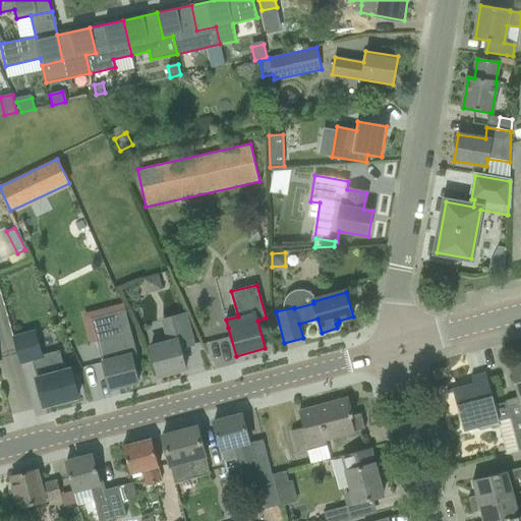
[(126,310),(92,320),(103,362),(110,390),(138,382),(132,356),(137,354),(126,310)]
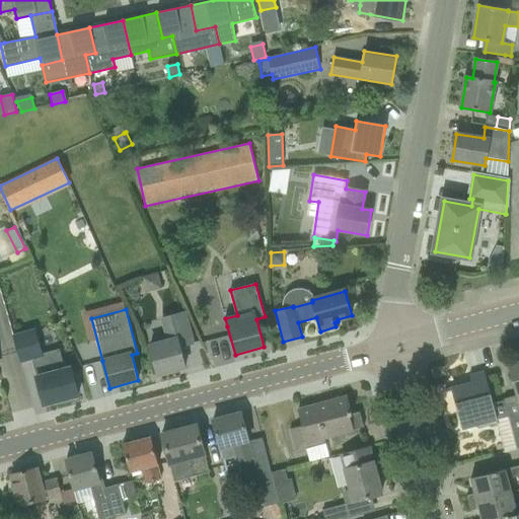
[(149,344),(152,356),(157,375),(186,368),(179,348),(193,344),(184,311),(161,318),(166,340),(149,344)]
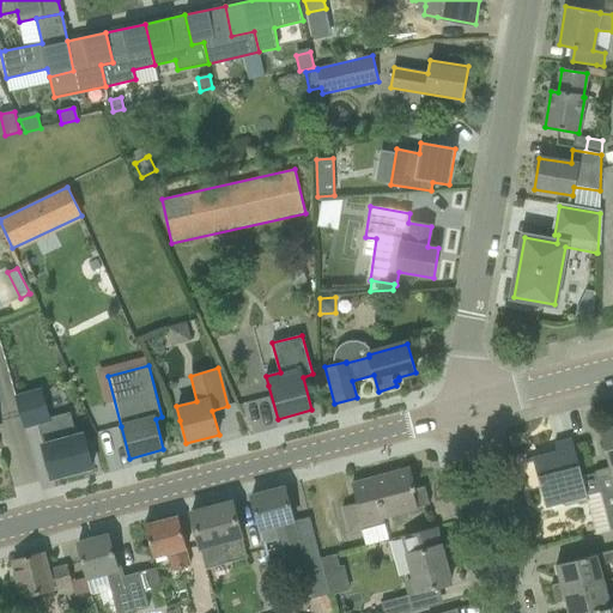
[(30,392),(16,396),(25,430),(37,426),(40,425),(30,392)]
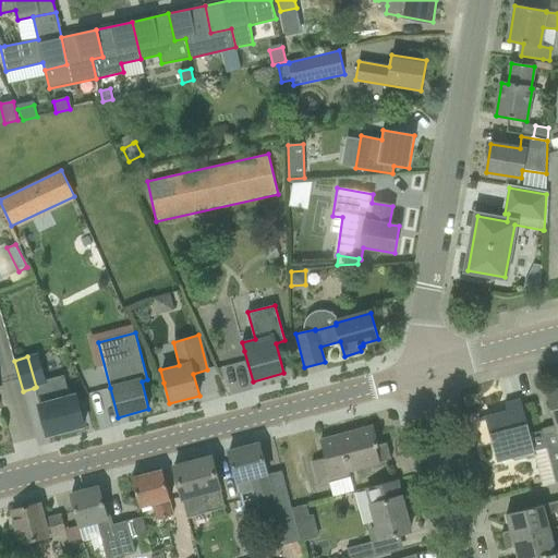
[(39,405),(48,436),(84,426),(76,396),(69,398),(63,376),(46,381),(52,402),(39,405)]
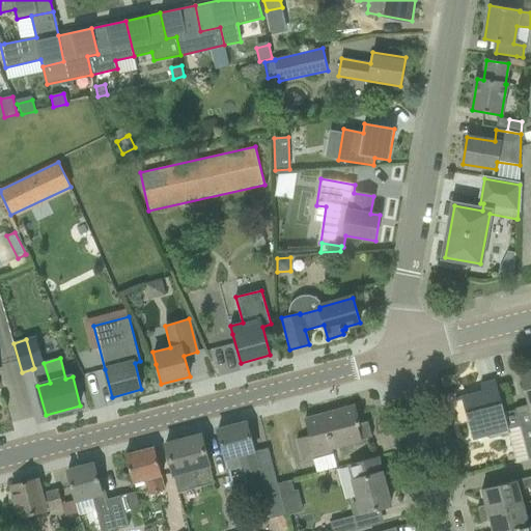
[(515,409),(515,411),(520,427),(529,459),(530,458),(530,370),(522,373),(530,406),(515,409)]
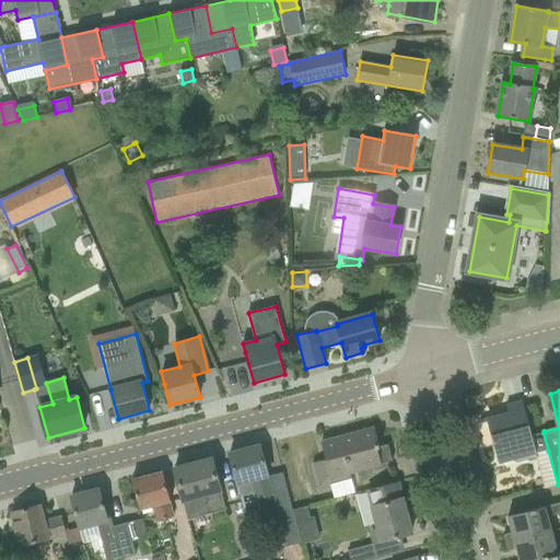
[(536,454),(548,451),(544,433),(532,436),(523,401),(506,406),(509,413),(487,419),(499,463),(515,458),(516,463),(537,457),(536,454)]
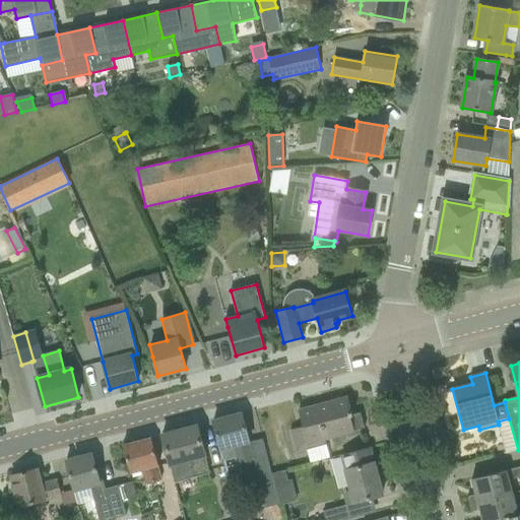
[(348,398),(299,411),(303,427),(290,430),(297,452),(326,444),(325,441),(337,438),(336,436),(365,429),(361,412),(352,414),(348,398)]
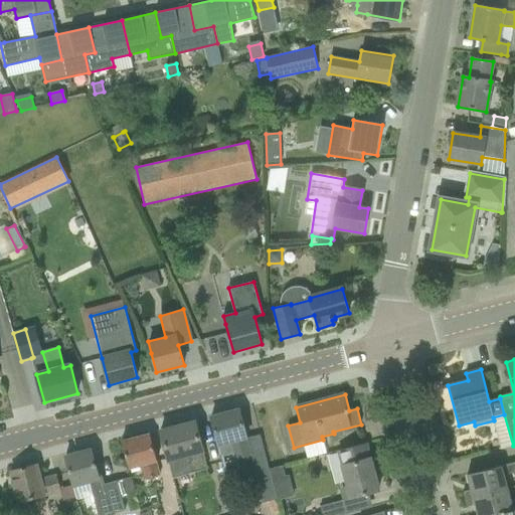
[(251,457),(239,410),(211,417),(221,456),(234,453),(236,461),(251,457)]
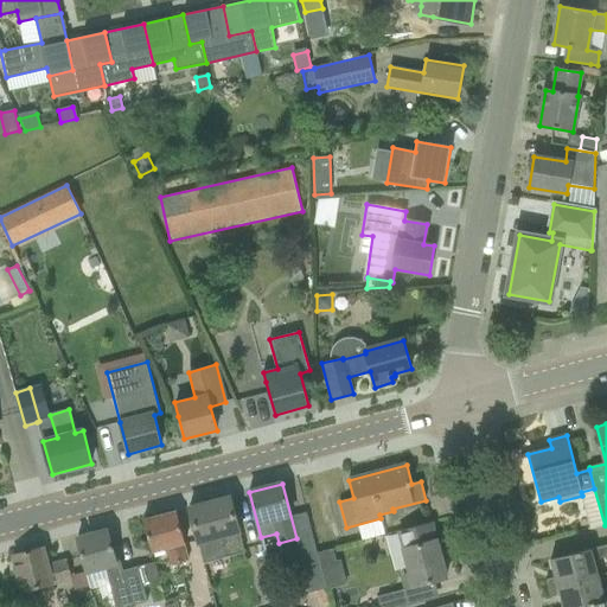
[(193,506),(190,508),(199,543),(203,558),(204,562),(227,556),(244,551),(230,497),(208,503),(195,506),(193,506)]
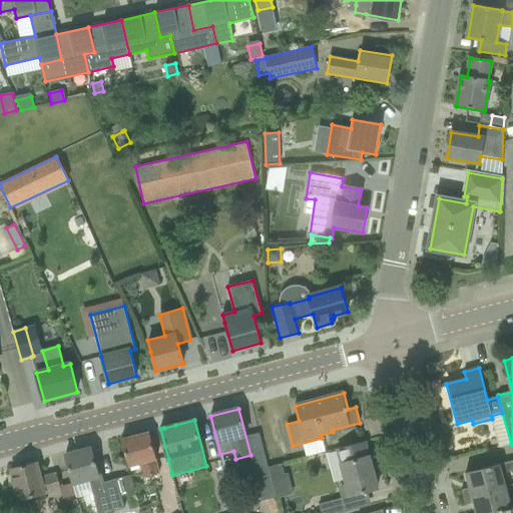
[(149,432),(121,440),(128,467),(140,464),(144,477),(160,473),(149,432)]
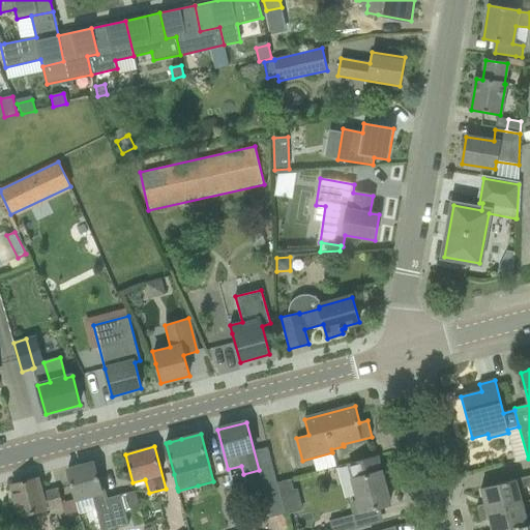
[(377,457),(357,462),(349,464),(362,512),(389,505),(377,457)]
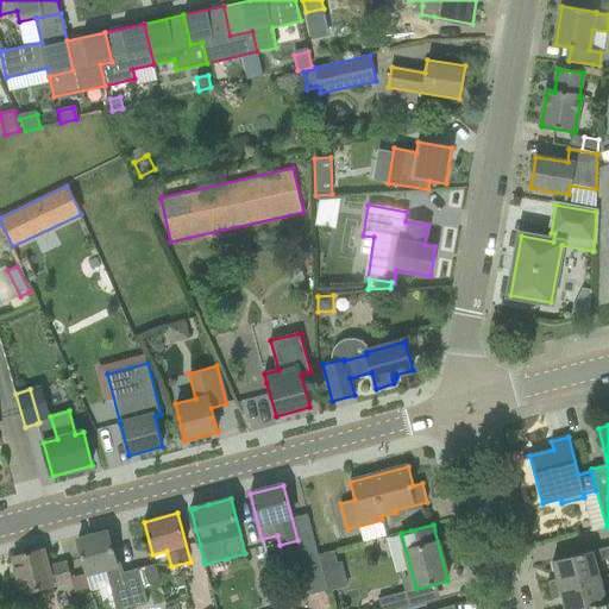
[(108,532),(77,540),(87,575),(105,570),(110,586),(111,590),(115,608),(125,608),(148,603),(144,589),(139,569),(124,573),(117,548),(113,550),(108,532)]
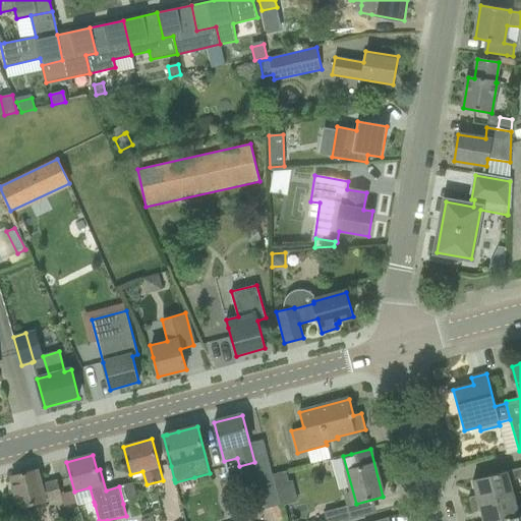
[(272,475),(270,464),(254,467),(266,509),(280,505),(275,485),(272,475)]
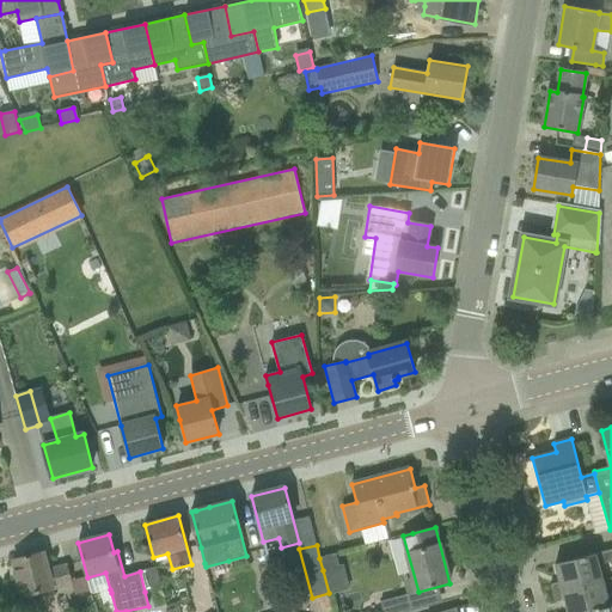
[(554,595),(603,582),(599,567),(611,562),(611,549),(556,564),(561,582),(550,585),(554,595)]
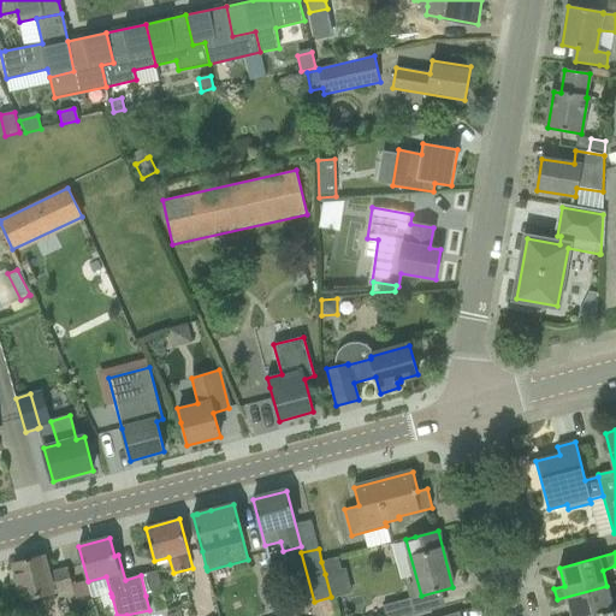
[(72,588),(67,569),(48,574),(43,556),(13,564),(23,602),(72,588)]
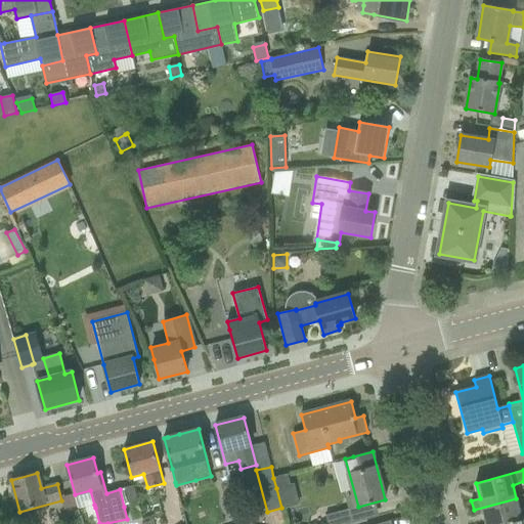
[(273,478),(276,488),(291,484),(289,474),(273,478)]
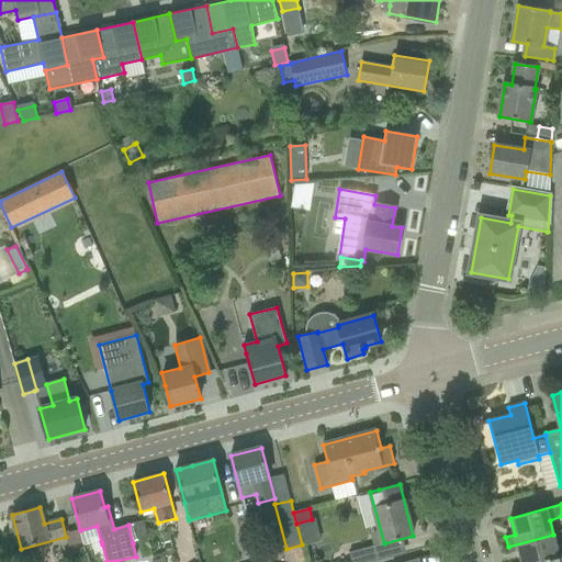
[(521,561),(543,561),(561,557),(561,547),(558,549),(553,535),(508,547),(509,553),(519,551),(521,561)]
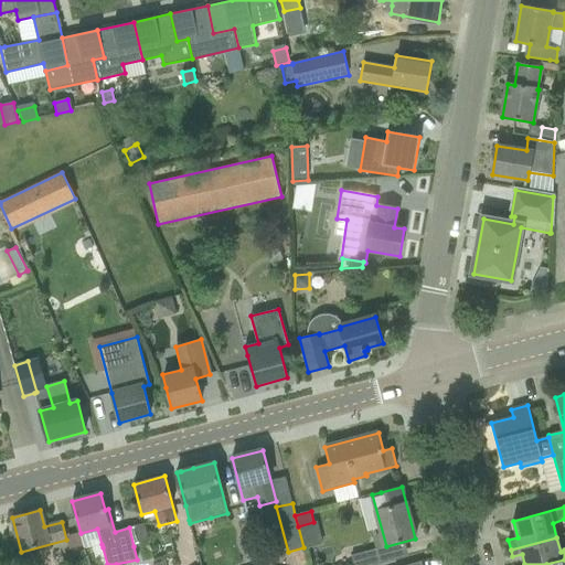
[(353,564),(373,564),(381,563),(377,547),(351,554),(353,564)]
